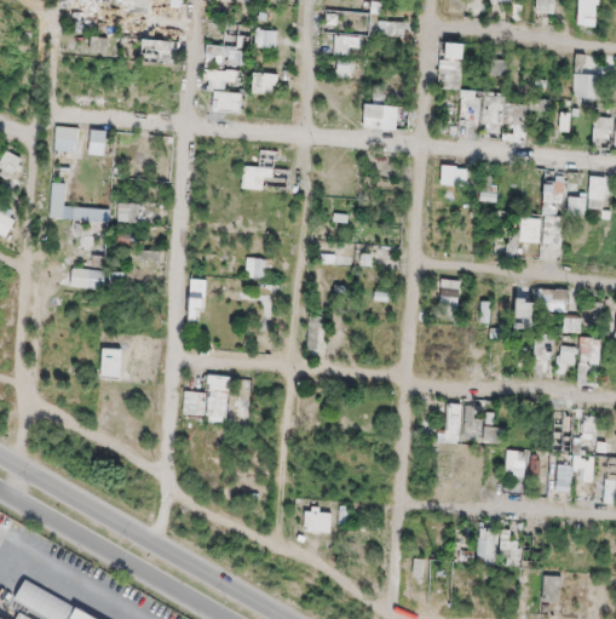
[(404,21),(380,21),(380,36),(404,36),(404,21)]
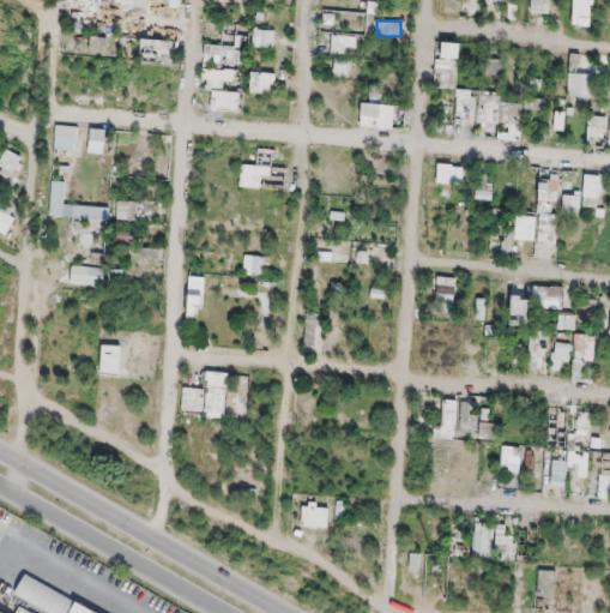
[(435,58),(435,90),(456,90),(456,41),(442,41),(442,58),(435,58)]
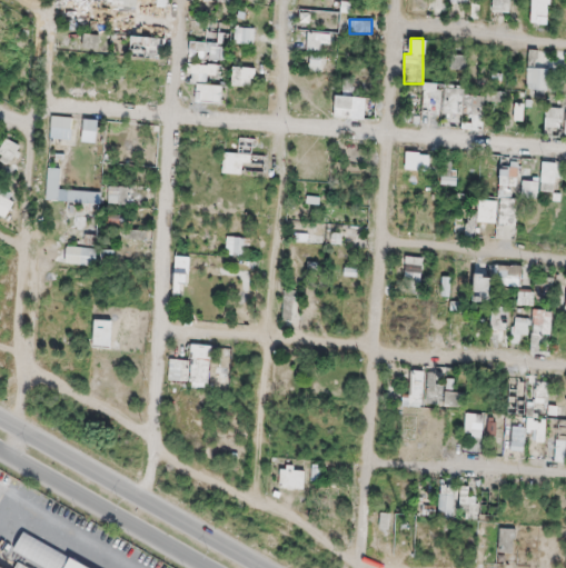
[(353,92),(335,92),(334,118),(351,119),(353,92)]
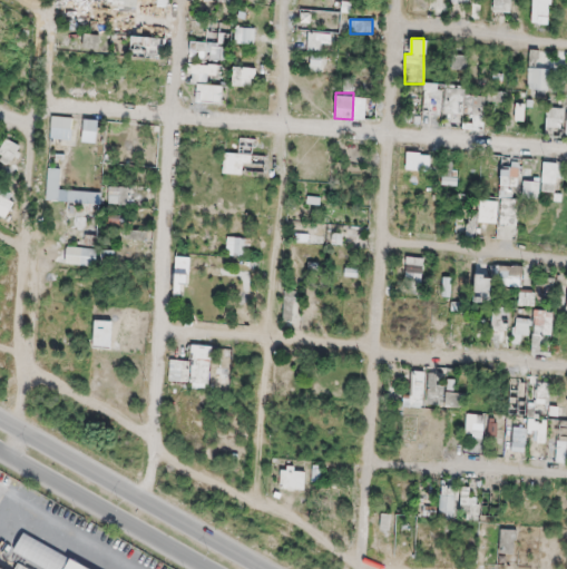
[(546,131),(561,131),(561,107),(546,107),(546,131)]
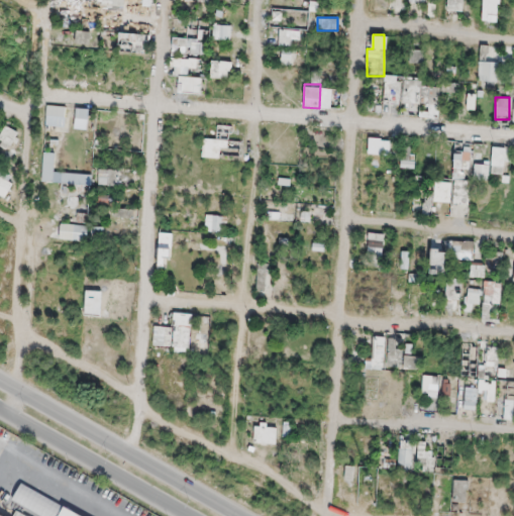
[(169,233),(158,233),(157,267),(168,267),(169,233)]
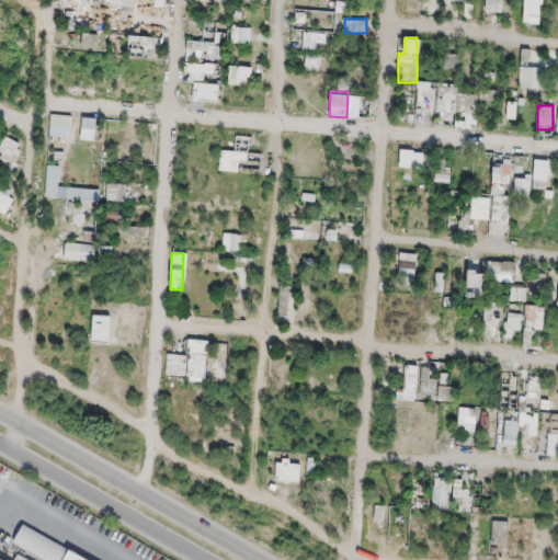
[(203,354),(167,354),(167,377),(203,377),(203,354)]
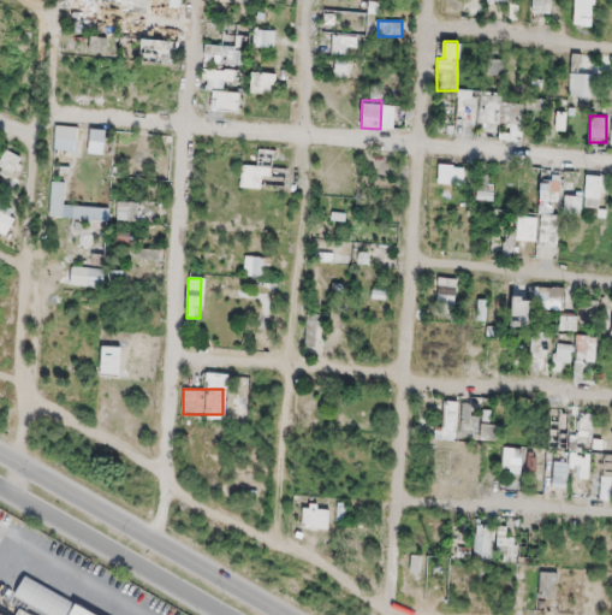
[(569,453),(606,453),(605,429),(598,429),(598,413),(577,413),(577,436),(569,436),(569,453)]
